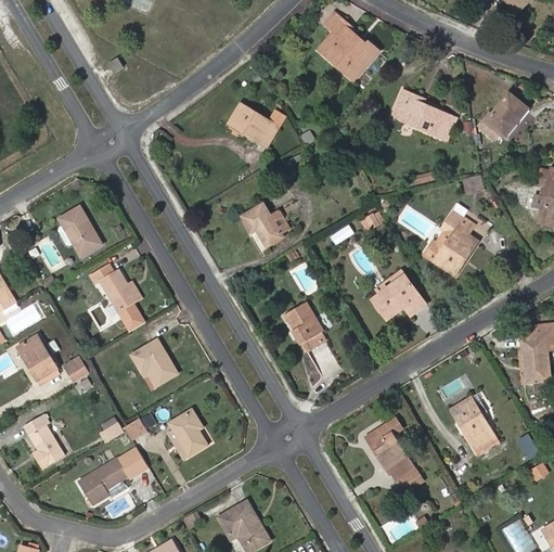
[(509,0),(517,9),(525,0),(509,0)]
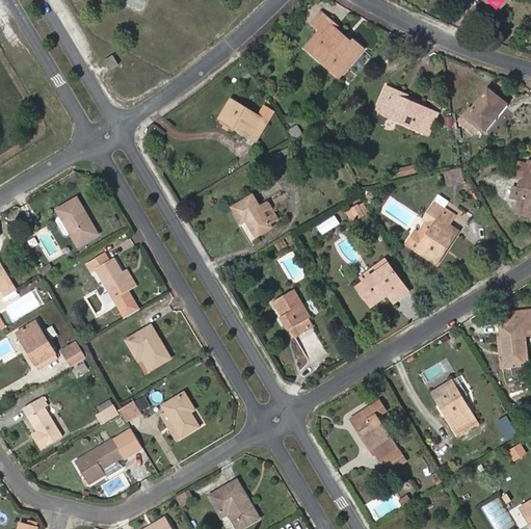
[(339,74),(362,47),(351,37),(349,40),(339,31),(339,30),(335,27),(337,25),(319,9),(310,21),(319,28),(312,36),(319,43),(313,52),(339,74)]
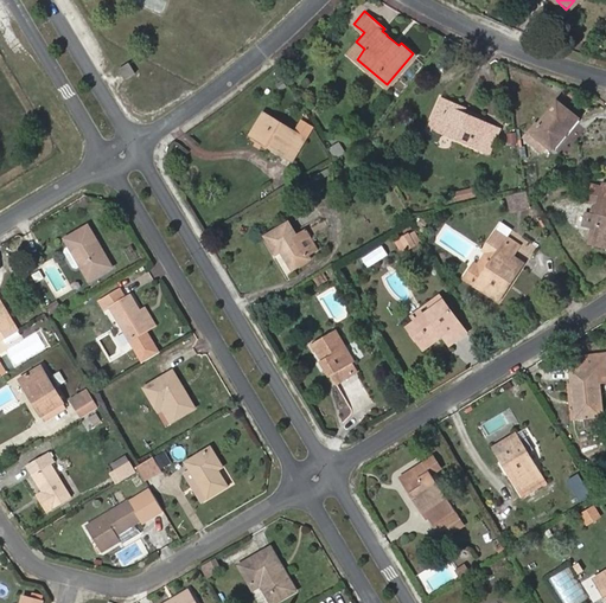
[(348,51),(357,59),(364,49),(356,42),(348,51)]
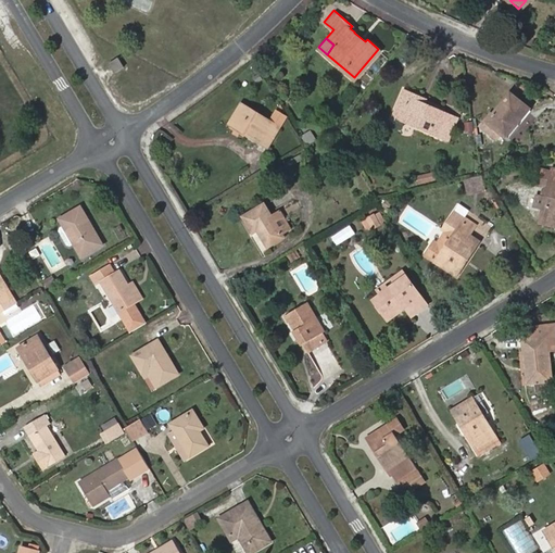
[(114,70),(124,64),(118,54),(109,60),(114,70)]
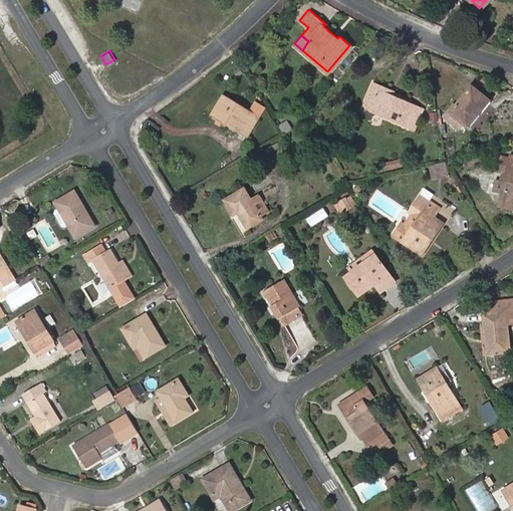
[(372,81),(362,105),(385,115),(387,110),(370,104),(378,84),(372,81)]
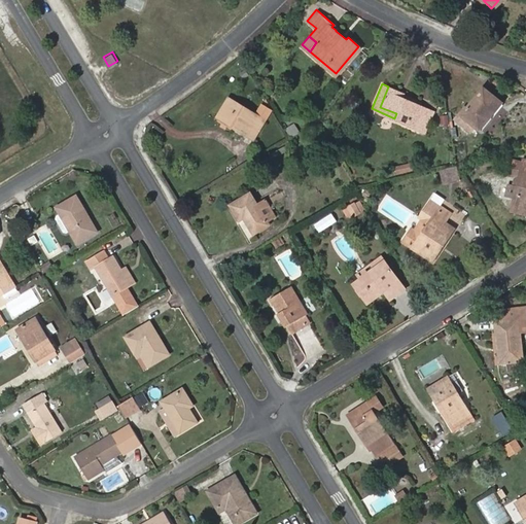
[(394,118),(424,131),(432,112),(400,97),(402,93),(388,86),(380,107),(396,113),(394,118)]
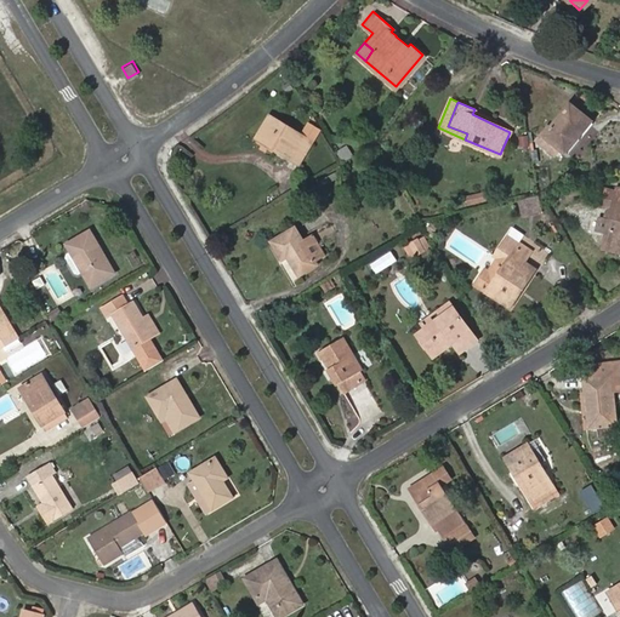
[(564,149),(574,137),(590,119),(569,102),(549,126),(546,124),(541,131),(558,146),(564,149)]
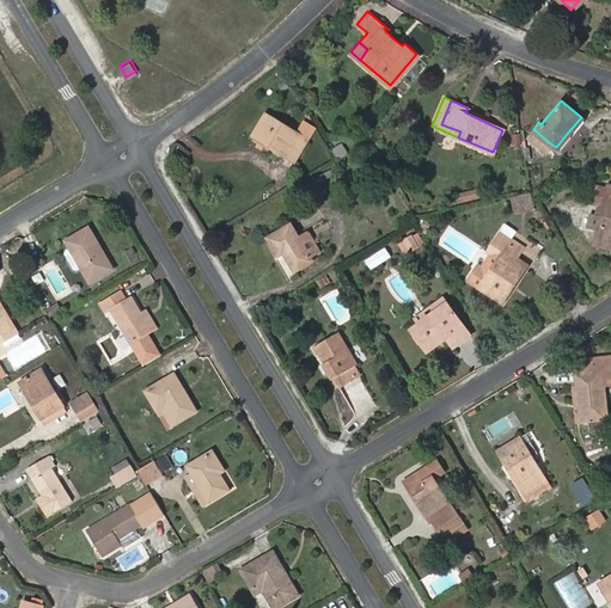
[(301,121),(295,131),(264,112),(255,128),(272,137),(268,143),(292,158),(311,126),(301,121)]
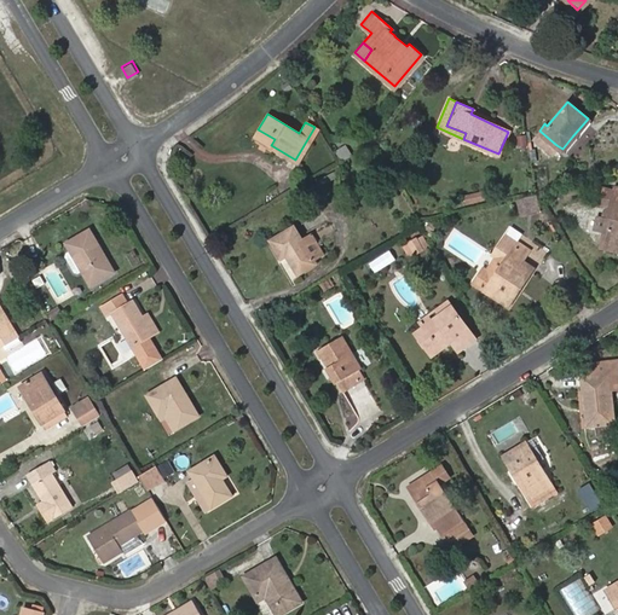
[(271,145),(275,139),(258,129),(254,135),(271,145)]
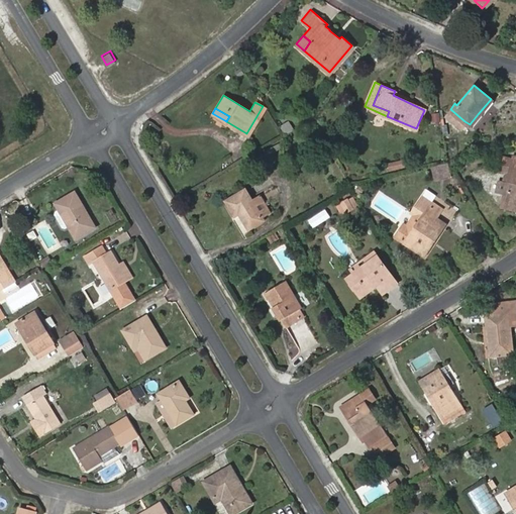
[(459,127),(465,121),(450,109),(445,115),(459,127)]
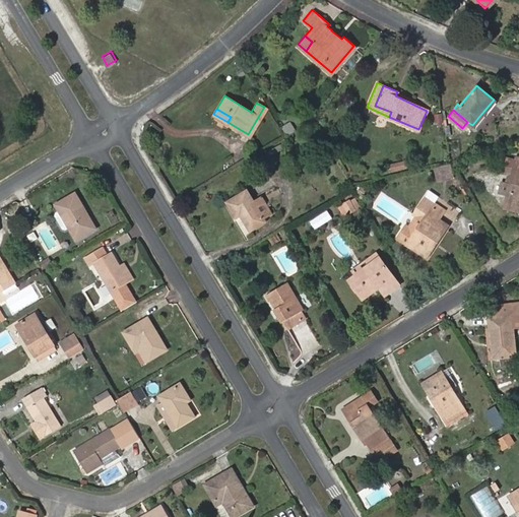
[(472,125),(474,127),(482,117),(480,115),(472,125)]
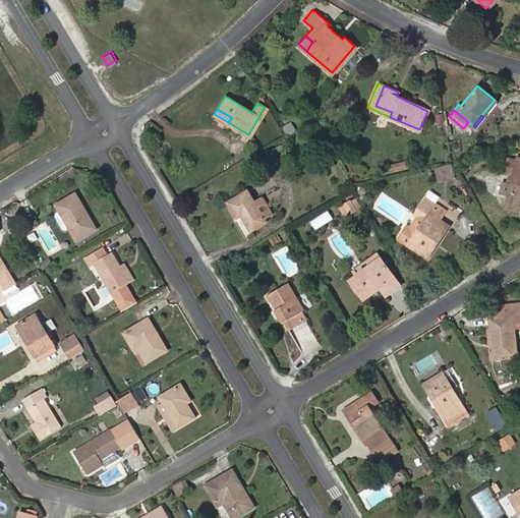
[(519,156),(517,156),(516,158),(507,156),(504,166),(514,168),(513,173),(506,202),(519,205),(519,156)]
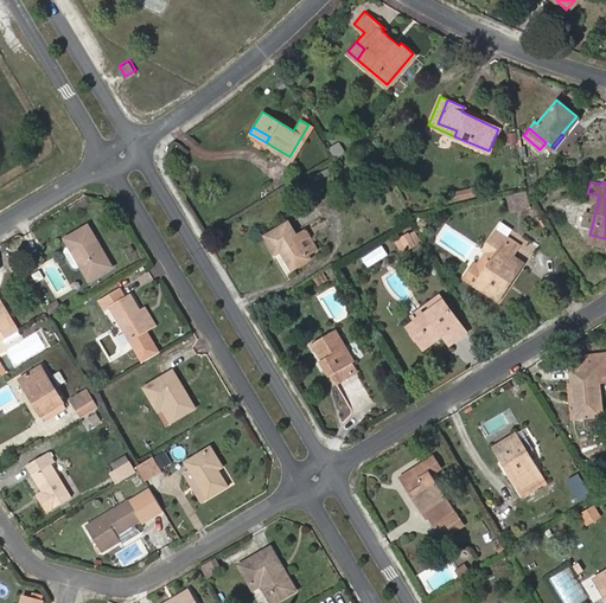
[(463,198),(479,194),(478,186),(461,190),(463,198)]
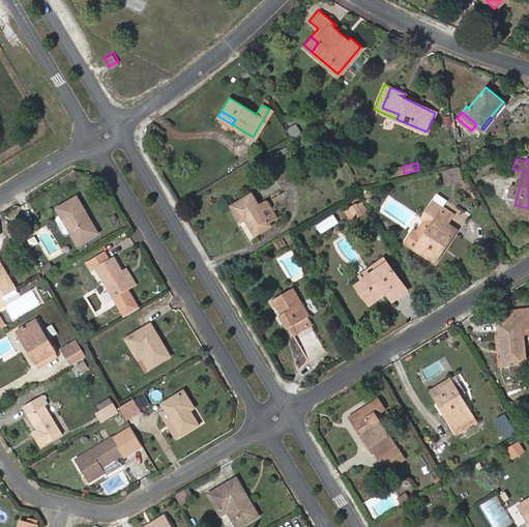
[(445,183),(454,181),(451,168),(442,170),(445,183)]
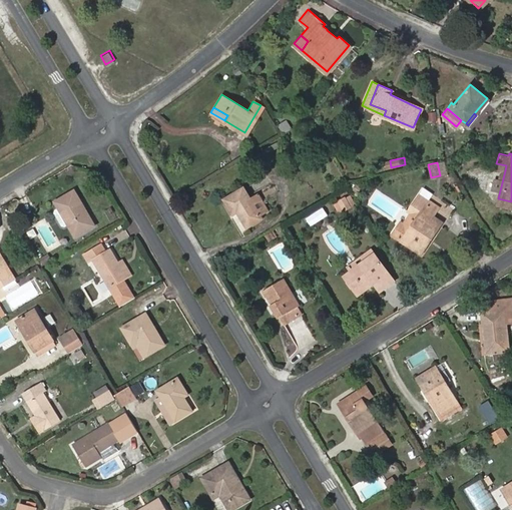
[(257,211),(248,198),(241,187),(223,198),(231,212),(236,210),(245,225),(260,216),(257,211)]
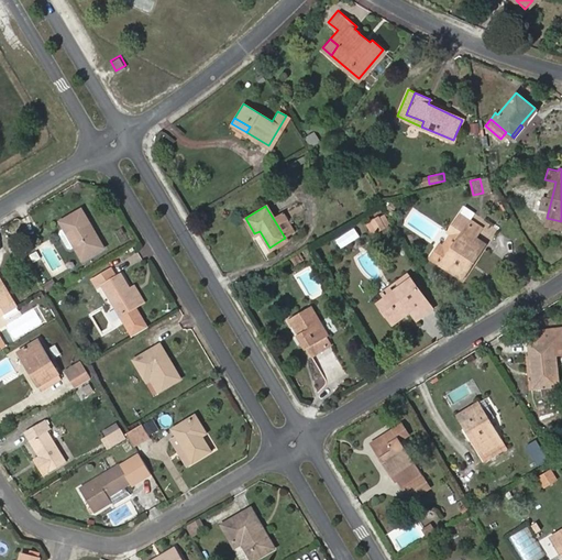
[(81,257),(102,245),(80,207),(59,219),(64,227),(59,229),(59,232),(67,245),(70,246),(74,244),(81,257)]
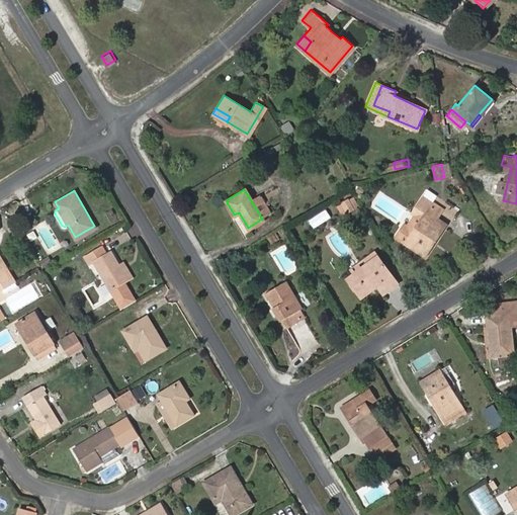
[(351,205),(356,202),(351,194),(347,197),(351,205)]
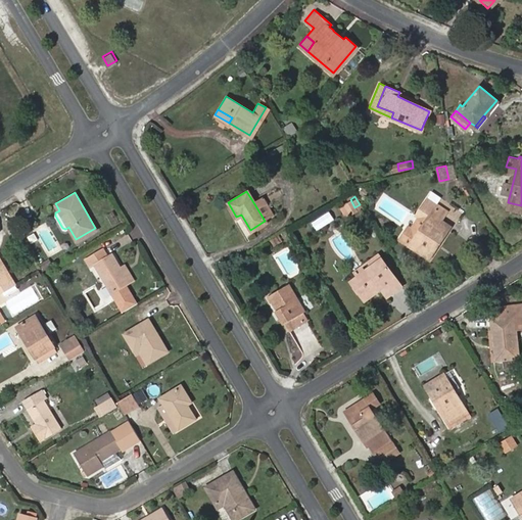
[(448,226),(439,220),(447,208),(427,196),(419,207),(429,214),(422,225),(416,221),(411,228),(408,226),(399,237),(410,244),(411,243),(425,252),(434,238),(438,241),(448,226)]
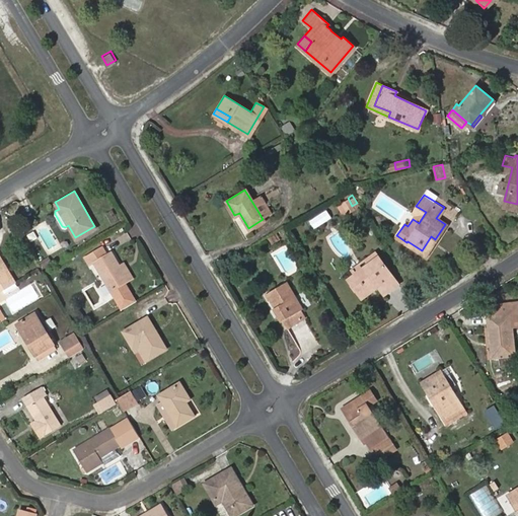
[(260,214),(266,210),(259,197),(251,201),(260,214)]
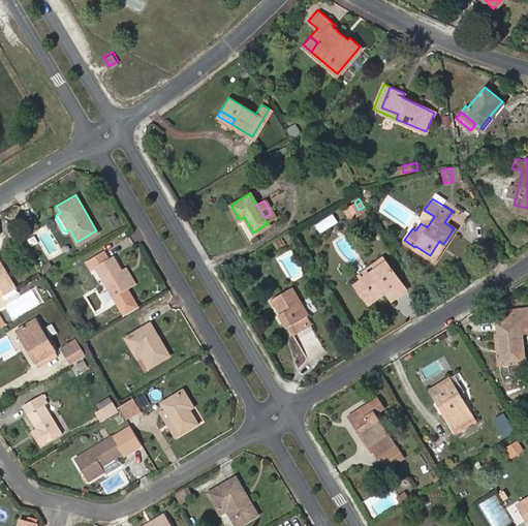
[(353,213),(359,210),(354,202),(348,205),(353,213)]
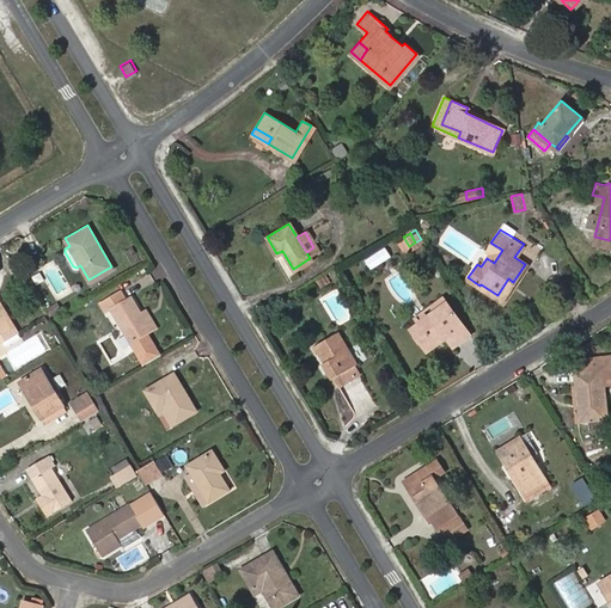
[(404,249),(409,246),(403,237),(398,240),(404,249)]
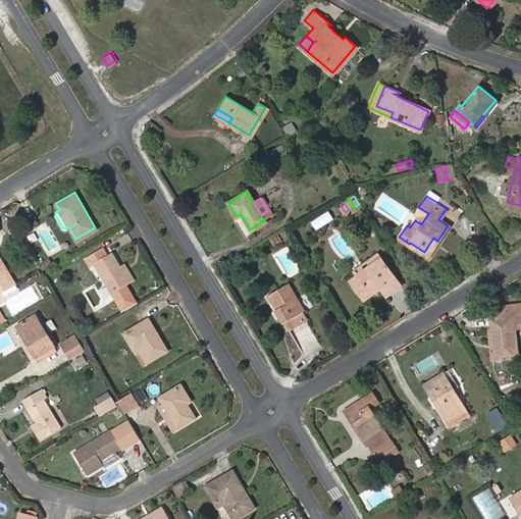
[(506,207),(520,210),(520,205),(507,202),(506,207)]
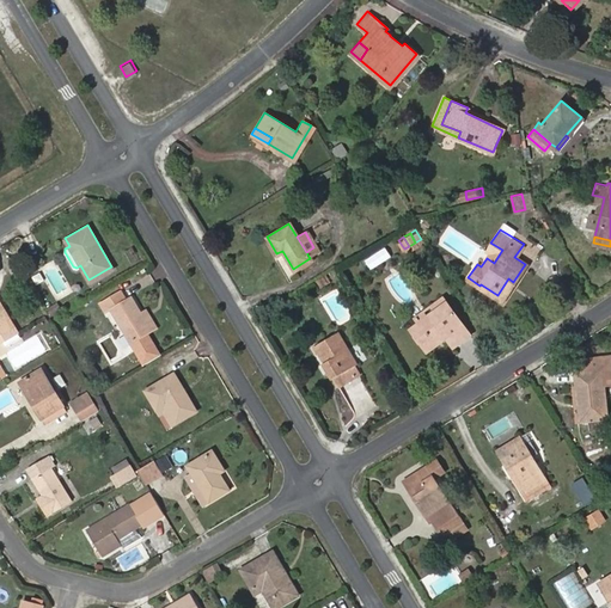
[(486,250),(490,253),(487,258),(494,263),(502,250),(490,243),(486,250)]
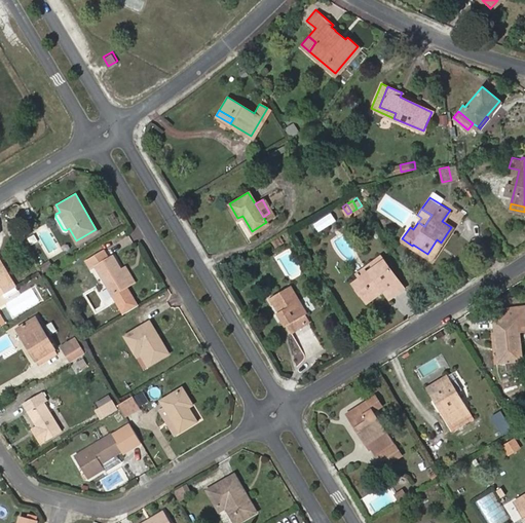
[(427,254),(432,256),(441,243),(437,239),(427,254)]
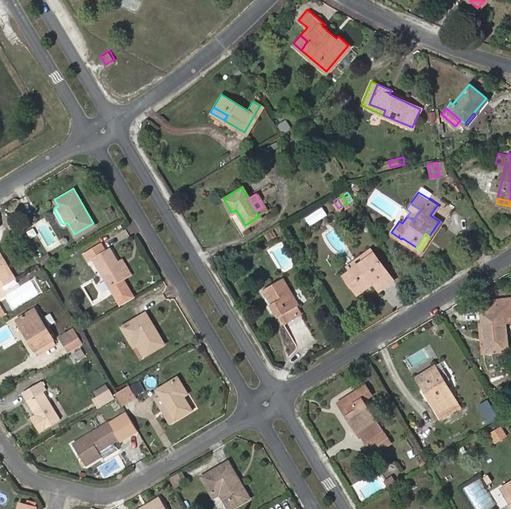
[(125,275),(116,260),(109,247),(105,249),(101,242),(84,252),(89,260),(92,258),(108,285),(110,284),(114,291),(120,292),(128,288),(129,282),(125,276),(125,275)]
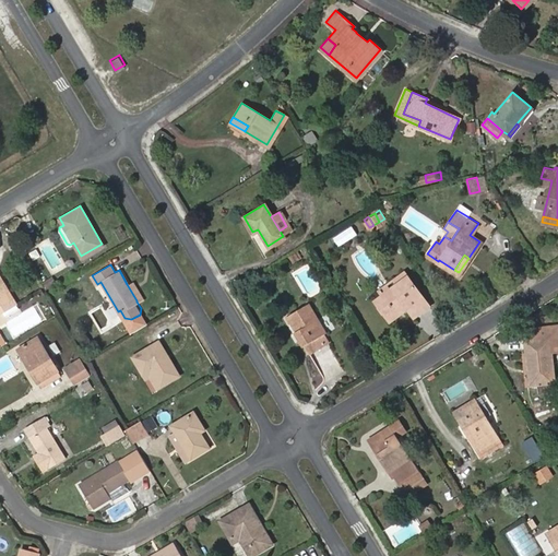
[(396,309),(405,304),(420,293),(404,270),(392,279),(395,283),(391,287),(381,294),(374,299),(389,320),(399,312),(396,309)]
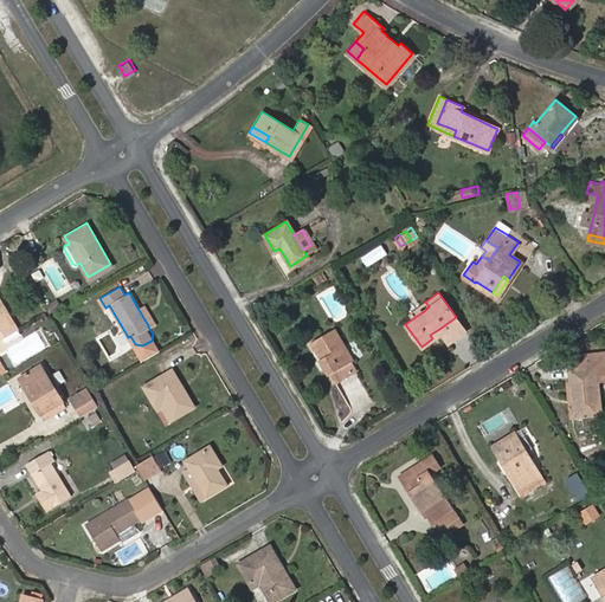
[(0,325),(12,319),(0,299),(0,325)]
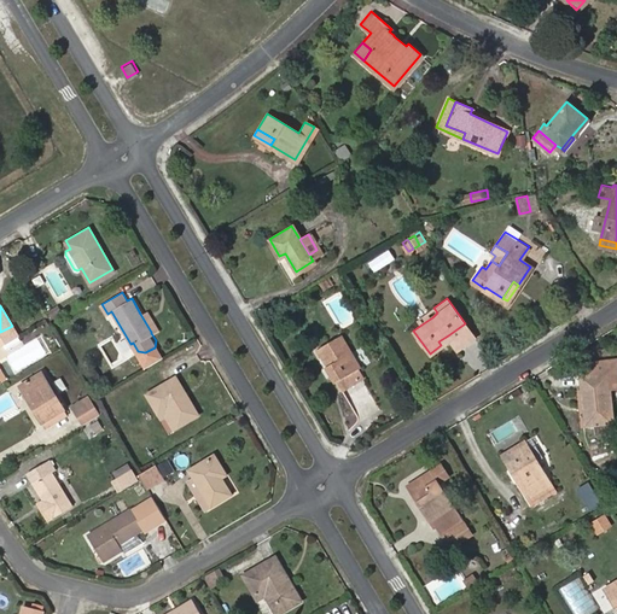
[(151,332),(157,328),(146,310),(140,314),(151,332)]
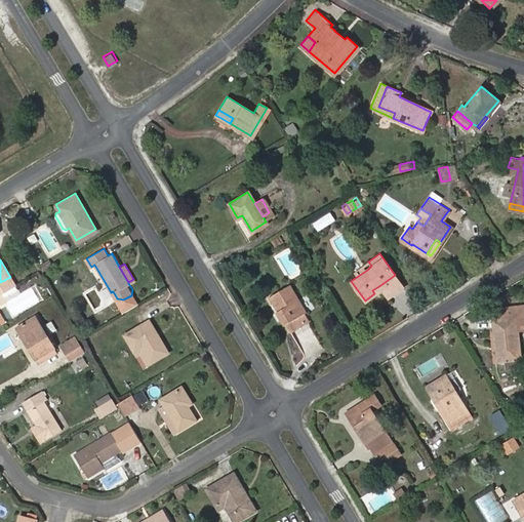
[(363,266),(355,271),(358,276),(367,270),(363,266)]
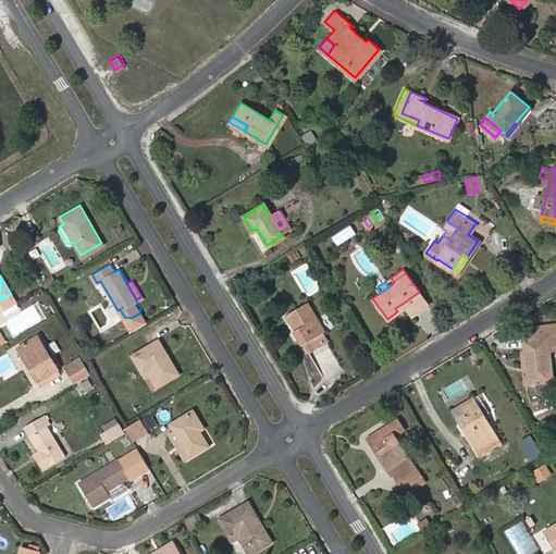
[(406,306),(412,315),(427,303),(419,292),(404,303),(395,308),(397,311),(406,306)]
